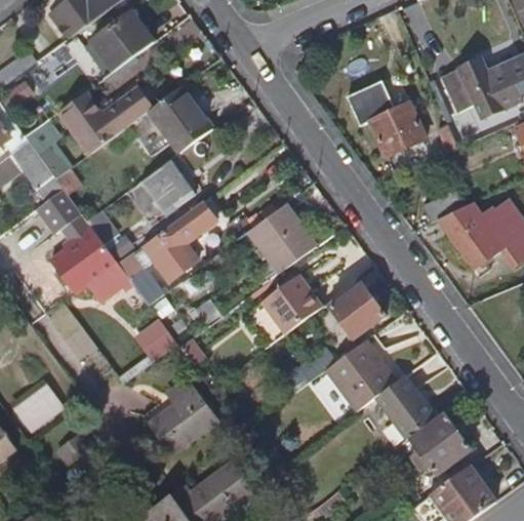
[(65,41),(120,0),(67,0),(47,14),(65,41)]
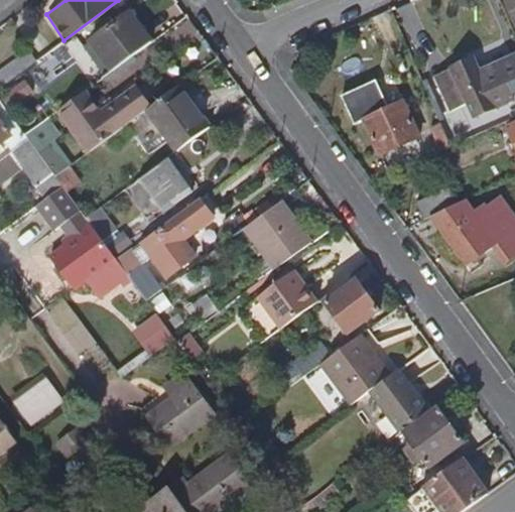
[(106,73),(152,38),(130,9),(84,43),(106,73)]
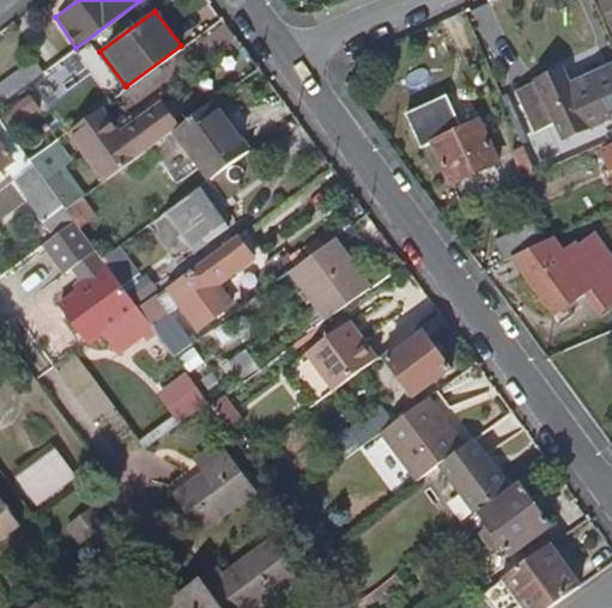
[(611,53),(610,49),(591,56),(565,67),(558,50),(511,68),(534,126),(557,117),(565,138),(611,117),(611,116),(610,110),(611,108),(611,53)]
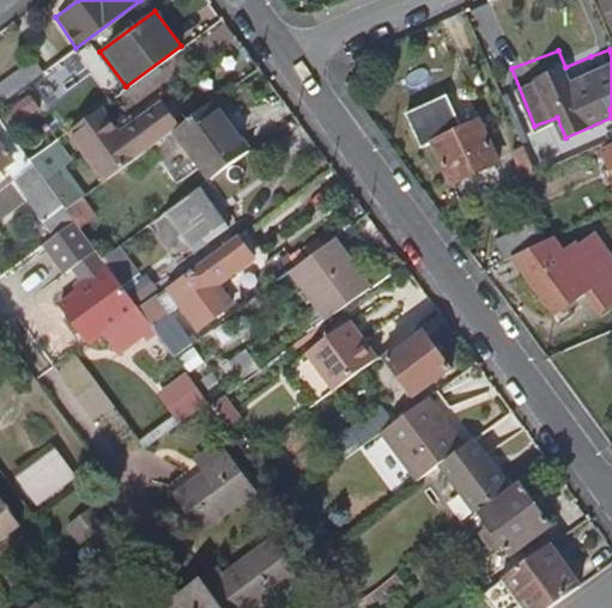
[(47,98),(80,73),(66,55),(34,80),(47,98)]
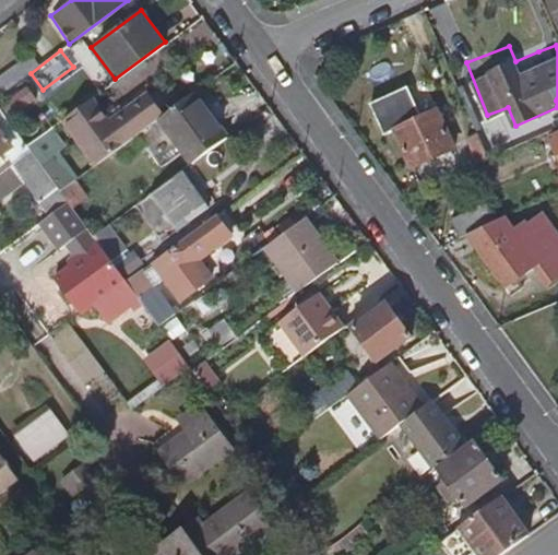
[(24,56),(0,73),(0,93),(23,78),(34,69),(24,56)]
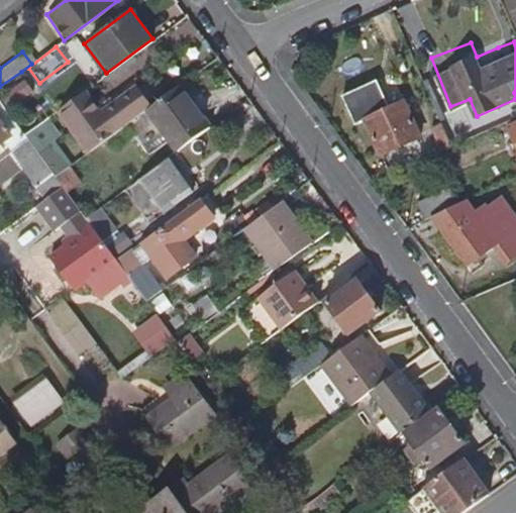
[(33,88),(21,72),(0,86),(0,93),(9,106),(33,88)]
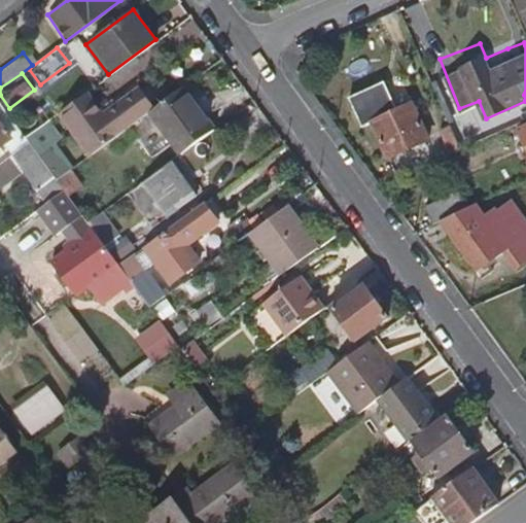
[(361,124),(372,118),(386,152),(425,136),(412,103),(397,108),(386,78),(350,93),(361,124)]
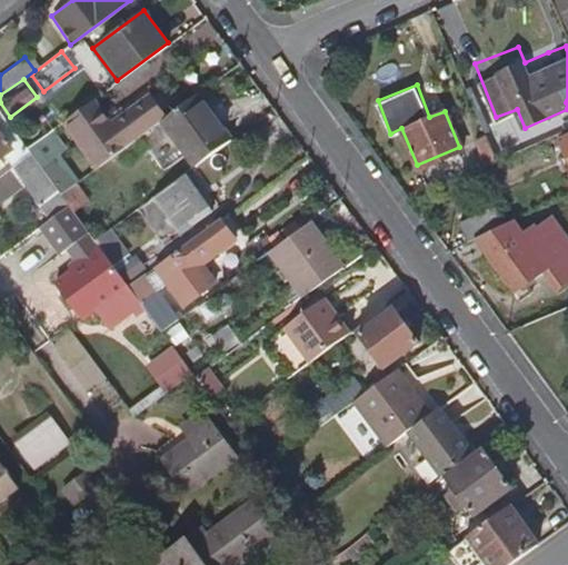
[(160,119),(193,165),(230,137),(198,91),(162,117),(160,119)]
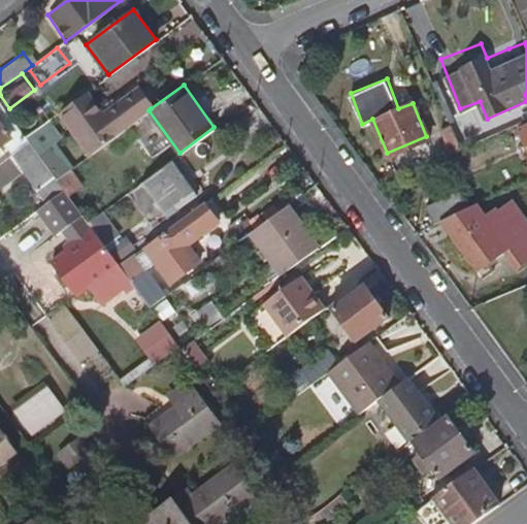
[(61,109),(93,153),(149,110),(151,108),(135,87),(102,112),(87,91),(61,109)]
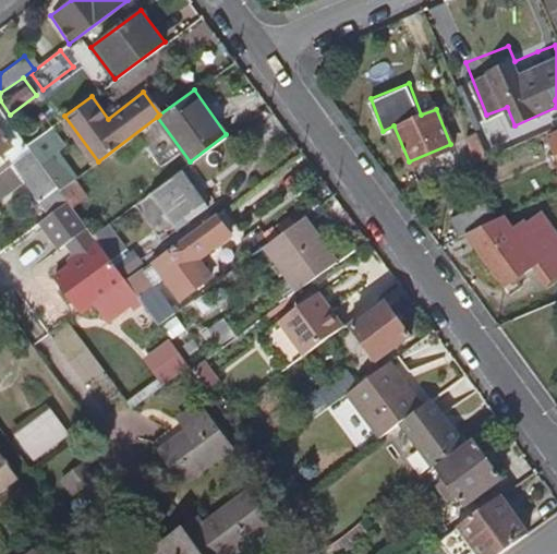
[(27,144),(0,106),(0,151),(2,149),(11,160),(28,146),(27,144)]
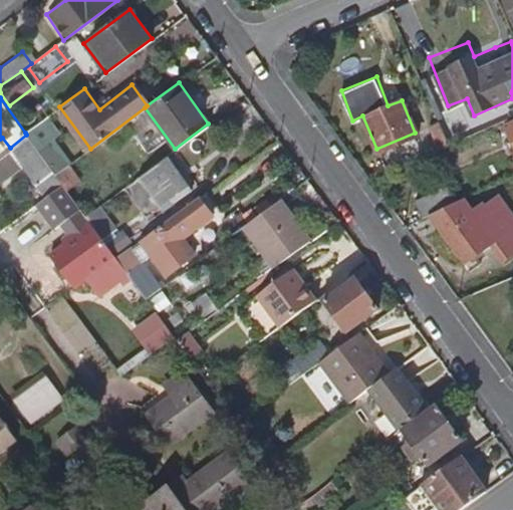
[(30,140),(55,175),(70,164),(52,139),(57,135),(44,117),(25,133),(26,135),(30,140)]
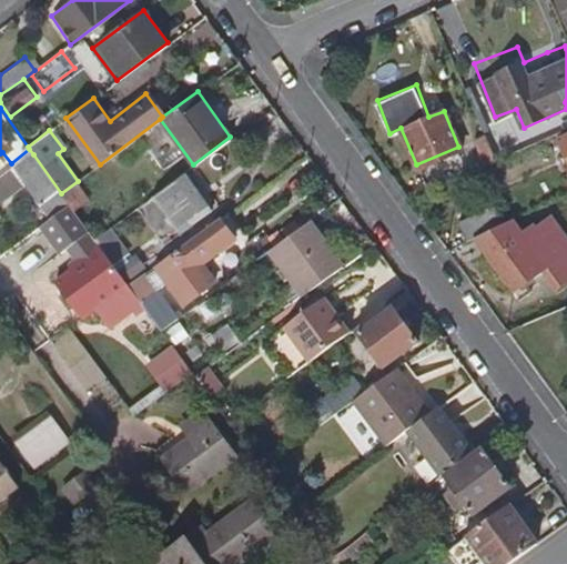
[(494,157),(483,132),(475,136),(484,161),(494,157)]
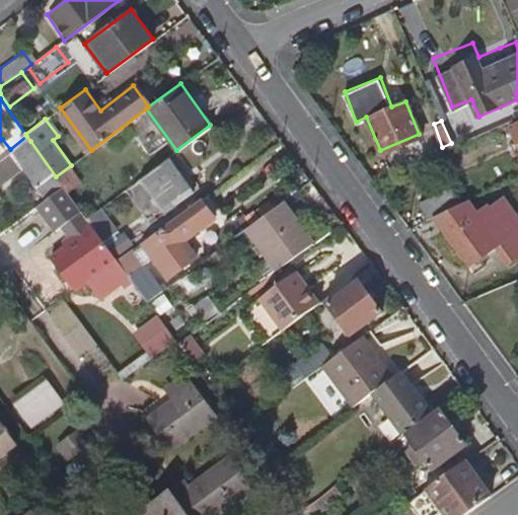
[(0,185),(24,166),(48,198),(64,187),(56,176),(30,141),(0,162),(0,185)]
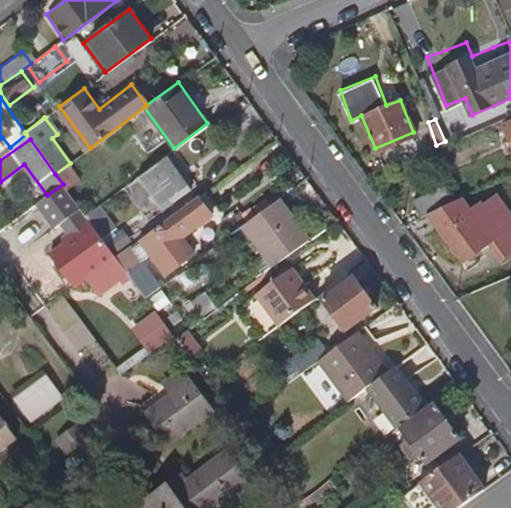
[(164,155),(140,173),(161,202),(185,184),(164,155)]
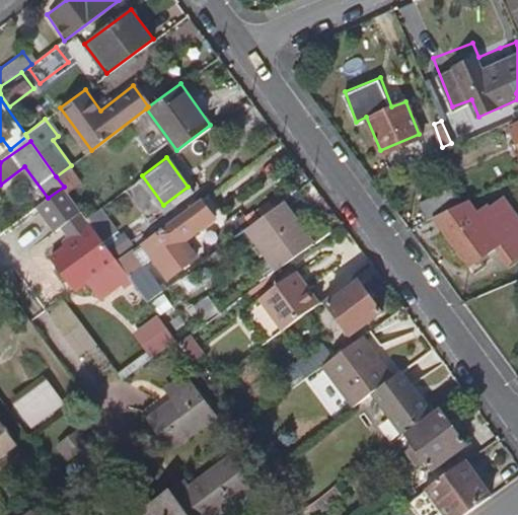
[(82,181),(71,165),(56,176),(64,187),(68,192),(82,181)]
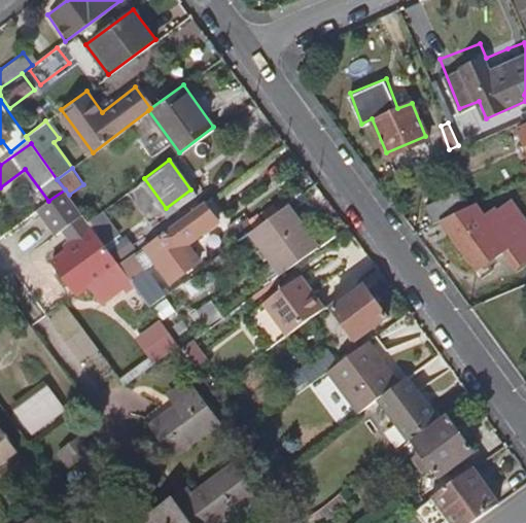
[(425,203),(432,220),(439,217),(462,206),(455,188),(425,203)]
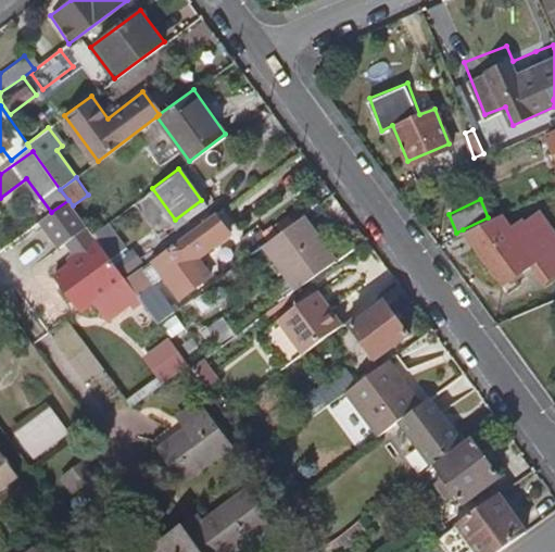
[(51,212),(40,221),(60,247),(66,242),(88,226),(73,205),(68,200),(51,212)]
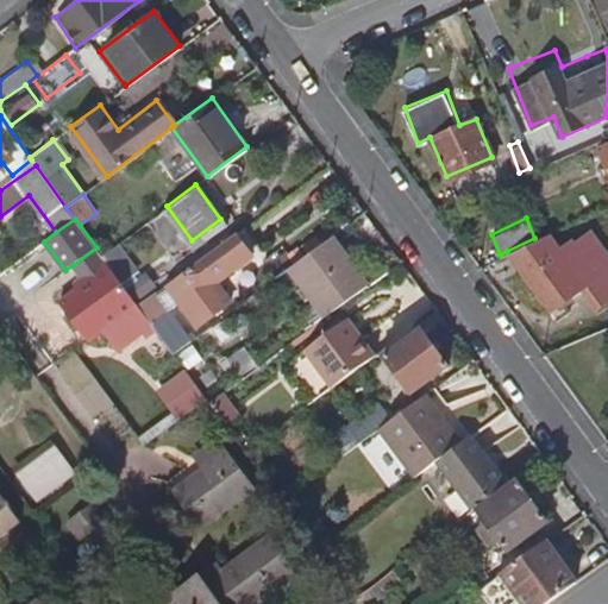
[(233,232),(199,257),(200,259),(167,284),(190,318),(225,293),(215,280),(251,252),(233,232)]
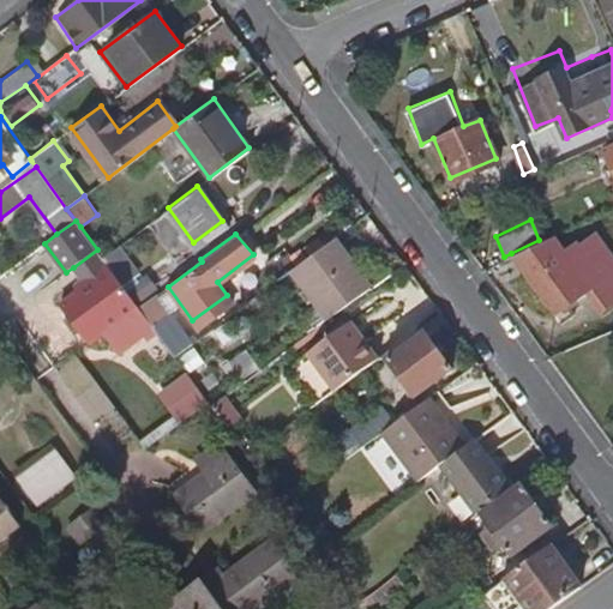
[(539,240),(511,253),(554,311),(586,289),(600,308),(612,296),(612,257),(595,234),(578,245),(576,242),(565,249),(553,234),(539,240)]
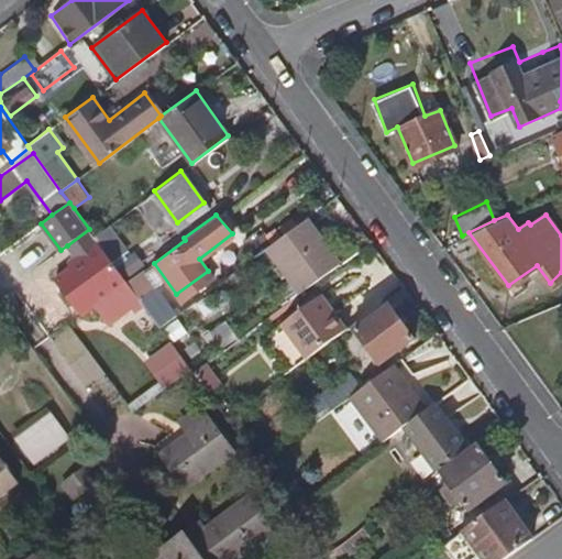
[(266,247),(300,291),(335,264),(304,219),(266,247)]
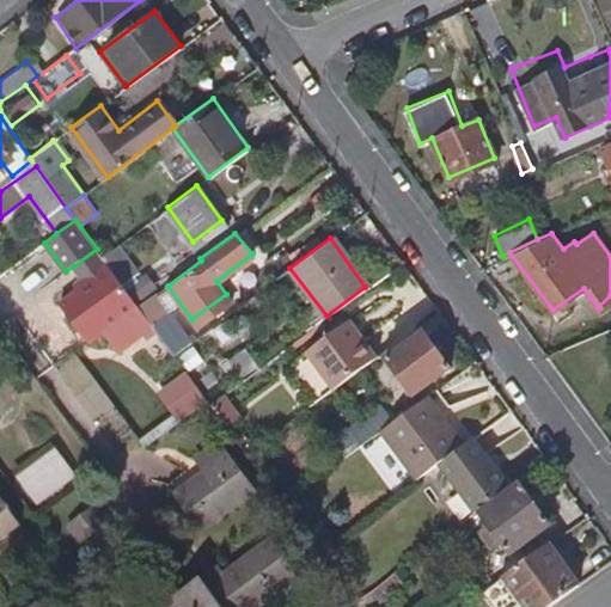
[(129,257),(118,244),(102,256),(107,262),(112,270),(129,257)]
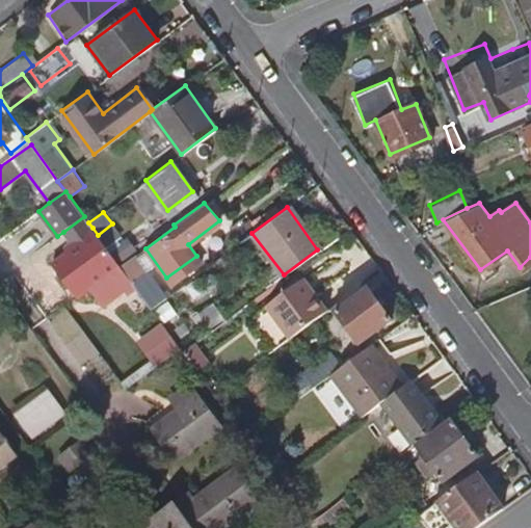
[(84,216),(63,232),(72,242),(78,237),(93,228),(88,222),(84,216)]
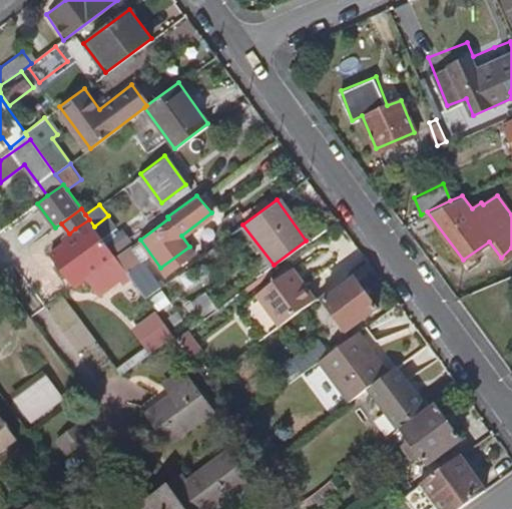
[(75,285),(115,256),(94,226),(89,219),(75,228),(78,233),(65,242),(51,252),(75,285)]
